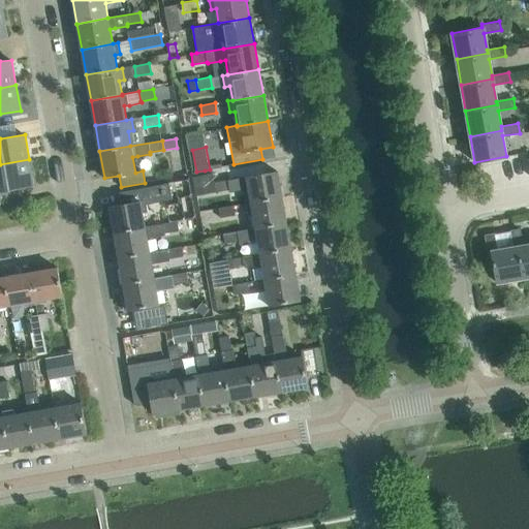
[(0,190),(33,185),(29,159),(0,164),(0,190)]
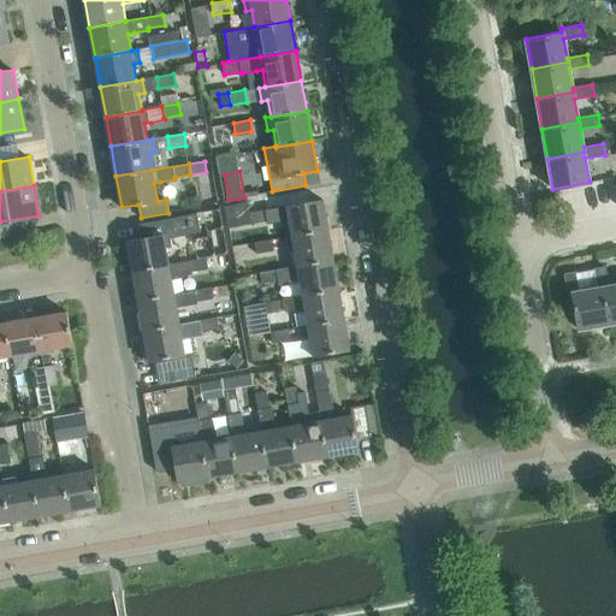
[(289,219),(291,236),(327,230),(323,200),(280,207),(283,220),(289,219)]
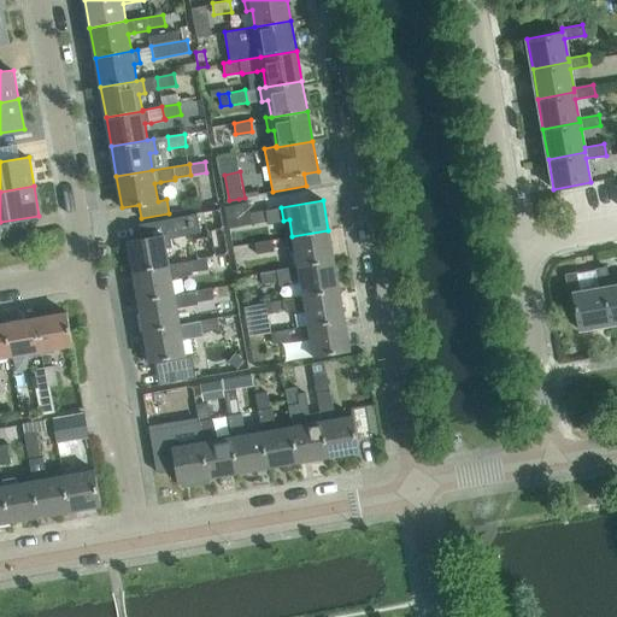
[(251,211),(250,204),(227,209),(230,228),(268,222),(265,209),(251,211)]
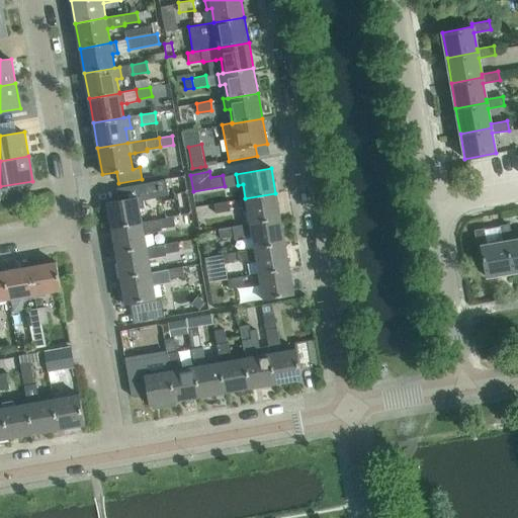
[(169,190),(167,181),(145,185),(147,194),(169,190)]
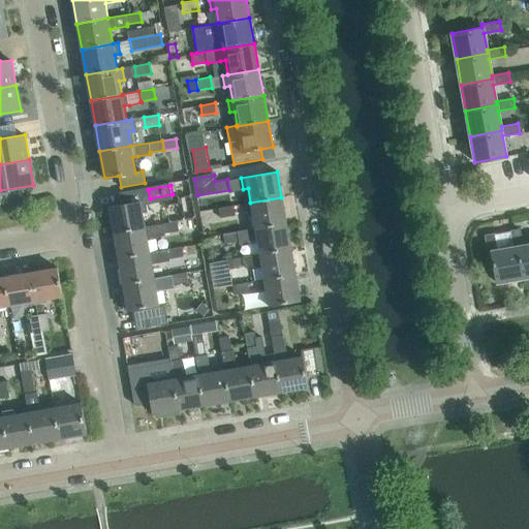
[(143,213),(148,212),(148,214),(160,212),(160,208),(174,205),(173,195),(146,200),(110,207),(114,232),(145,227),(145,226),(143,213)]
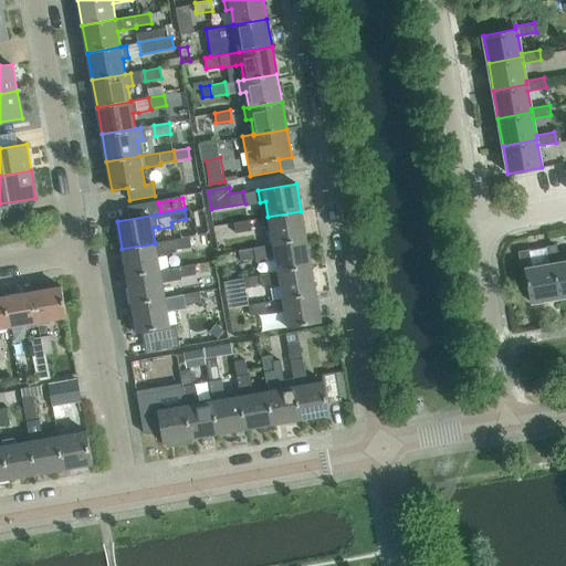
[(306,239),(301,211),(268,217),(262,218),(264,230),(270,229),(273,244),(306,239)]
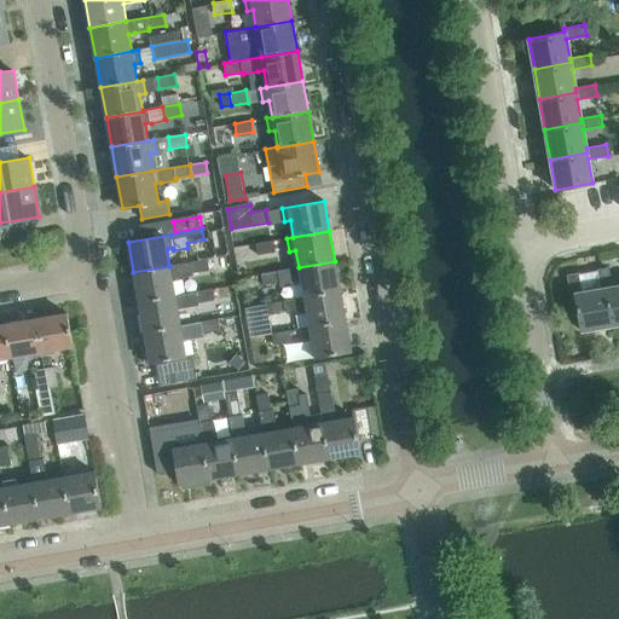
[(275,252),(272,241),(255,243),(258,254),(275,252)]
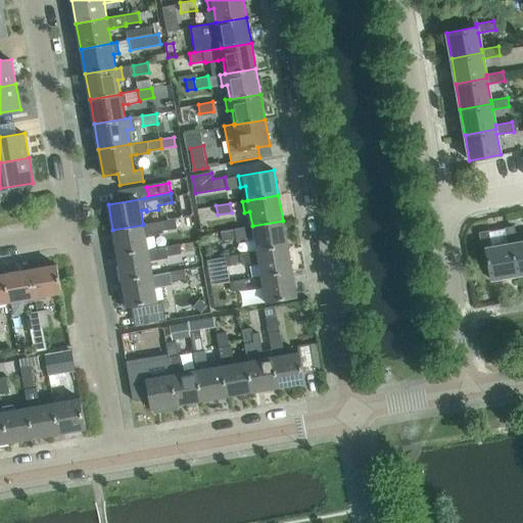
[(177,229),(175,219),(160,221),(161,231),(177,229)]
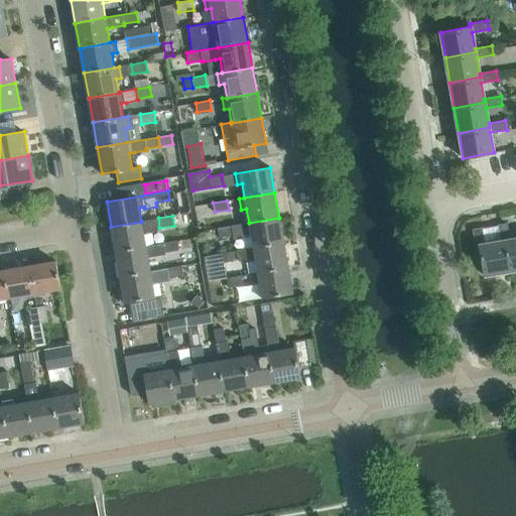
[(160,230),(159,228),(158,218),(141,221),(141,222),(111,227),(116,252),(146,247),(146,246),(143,232),(160,230)]
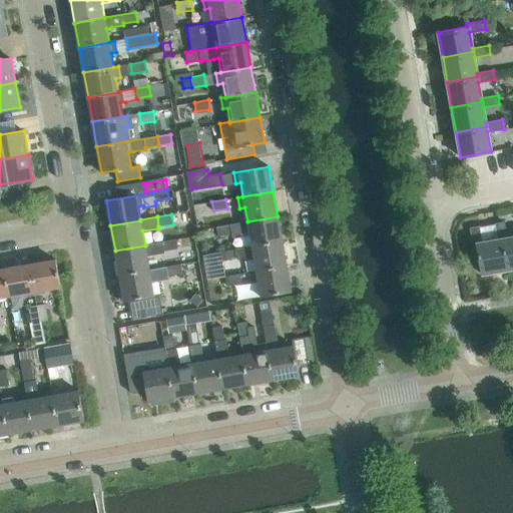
[(282,241),(278,216),(247,221),(216,226),(217,235),(231,233),(231,235),(249,232),(251,245),(251,246),(282,241)]
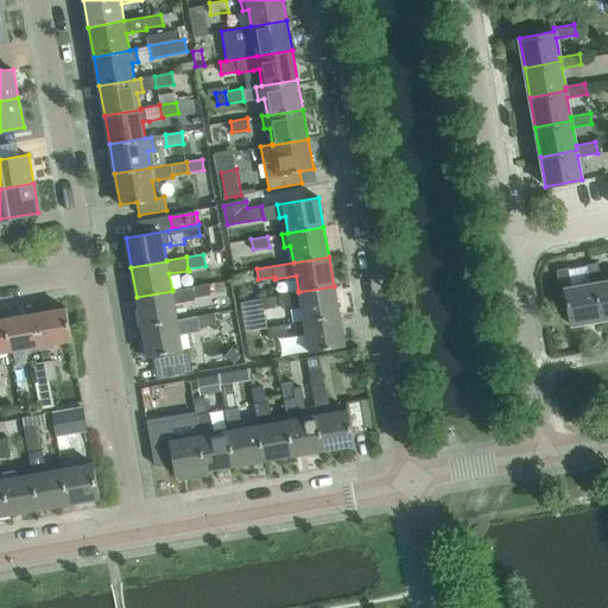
[(607,280),(601,283),(597,263),(587,265),(590,284),(594,284),(601,320),(607,318),(607,280)]
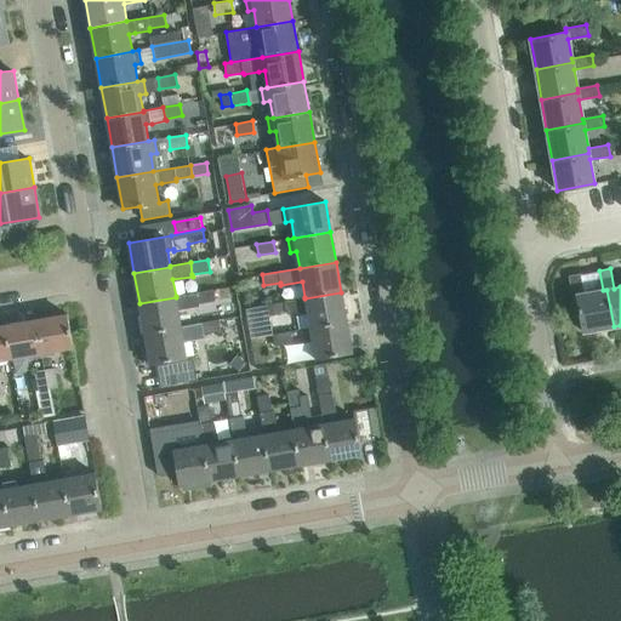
[(607,290),(603,290),(584,294),(580,274),(569,275),(574,297),(576,296),(584,332),(614,326),(607,290)]
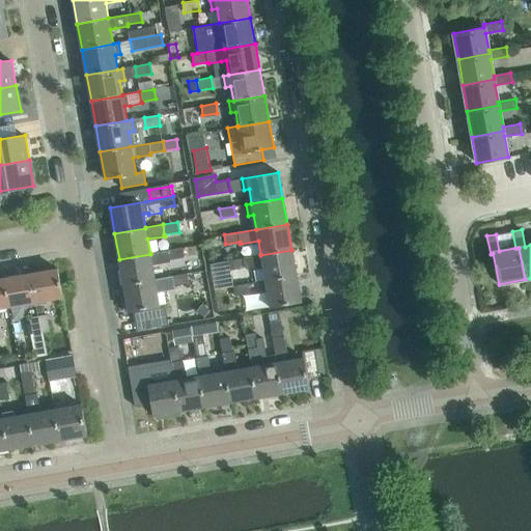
[(152,264),(158,263),(170,261),(170,260),(184,257),(183,248),(150,253),(150,254),(119,259),(123,285),(155,279),(152,264)]
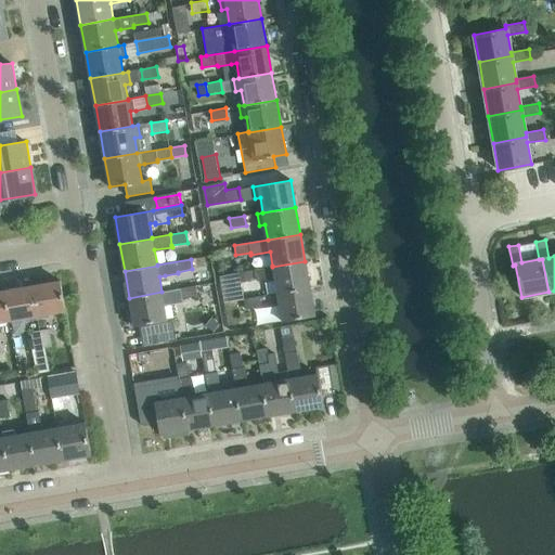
[(272,266),(255,269),(256,280),(259,281),(274,278),(278,293),(278,294),(310,288),(305,261),(272,267),(272,266)]
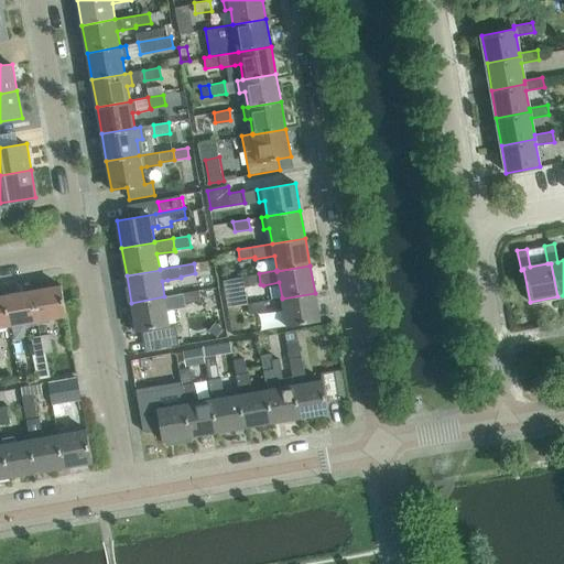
[(260,284),(259,273),(242,277),(245,288),(260,284)]
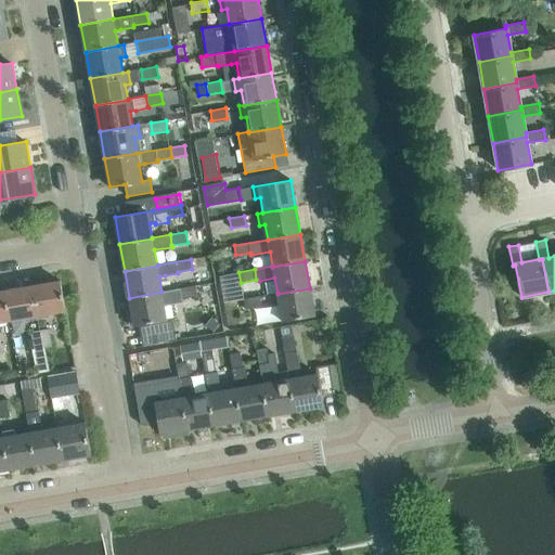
[(239,272),(219,275),(221,286),(241,283),(239,272)]
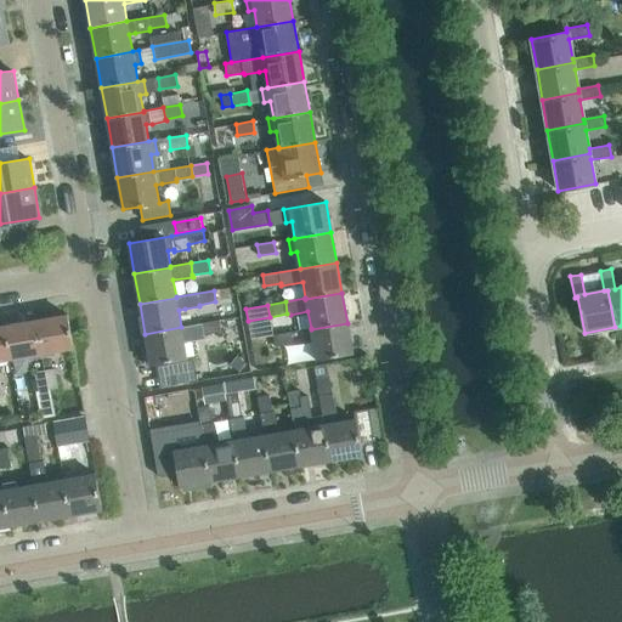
[(67,315),(35,321),(41,356),(56,354),(55,351),(73,348),(67,315)]
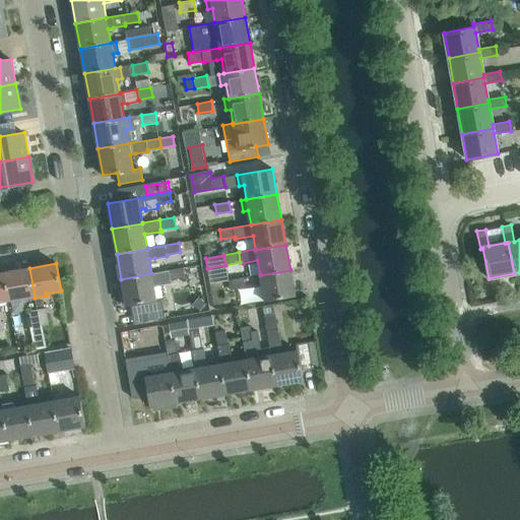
[(171,280),(185,277),(183,267),(151,273),(121,279),(126,305),(135,304),(138,324),(166,319),(161,298),(156,299),(153,284),(171,281),(171,280)]
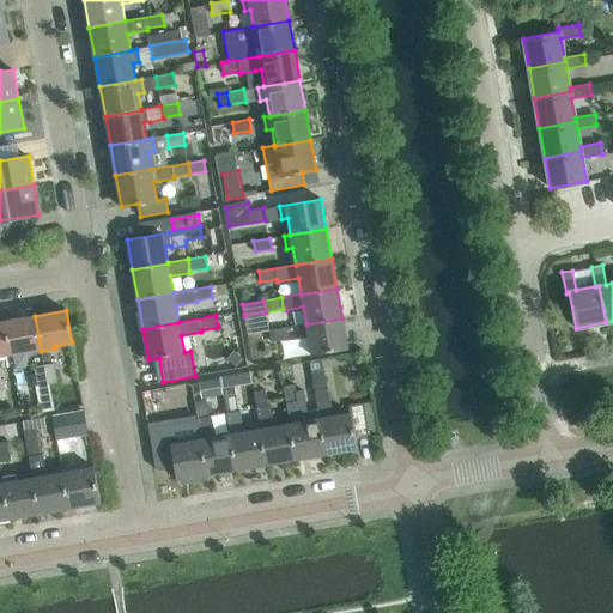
[(41,351),(35,316),(5,321),(10,353),(26,351),(26,353),(41,351)]
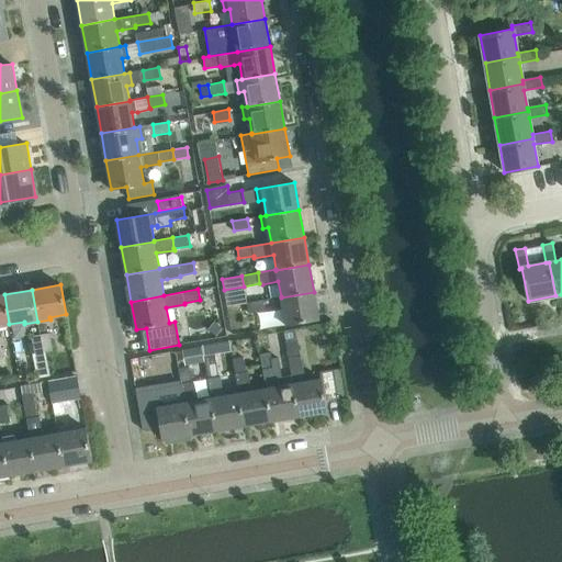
[(318,319),(314,292),(281,298),(281,296),(276,298),(278,310),(283,308),(285,325),(318,319)]
